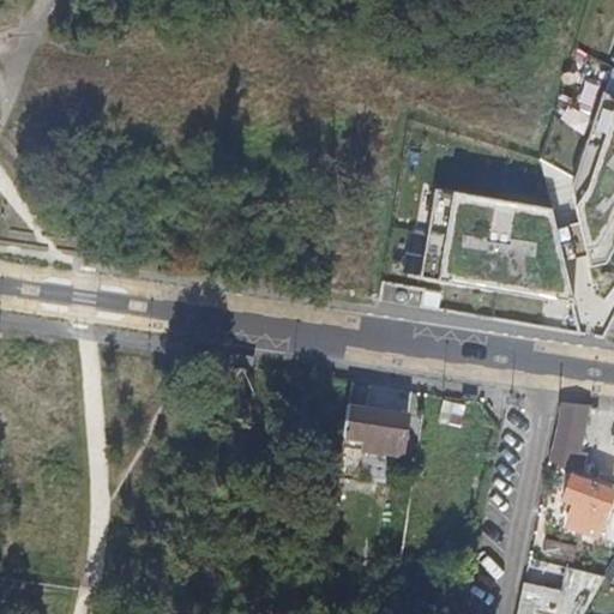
[(613,100),(602,91),(585,136),(572,174),(572,203),(570,205),(571,221),(557,227),(547,209),(433,188),(420,277),(543,298),(570,302),(559,265),(587,262),(593,271),(608,264),(613,251),(613,100)]
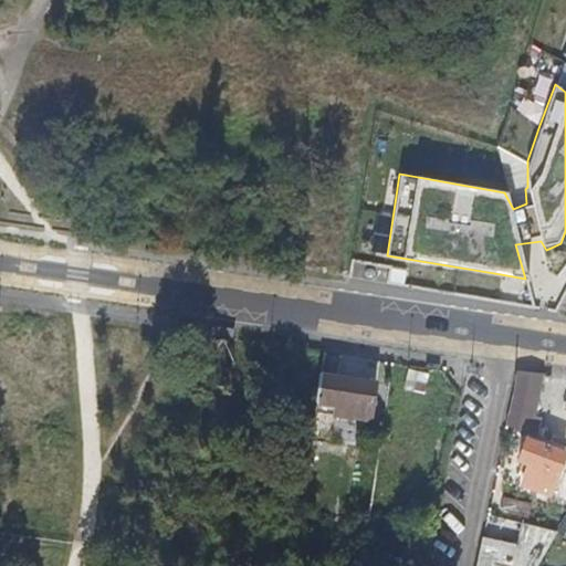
[(534,394),(538,375),(520,371),(507,425),(527,432),(536,394),(534,394)]
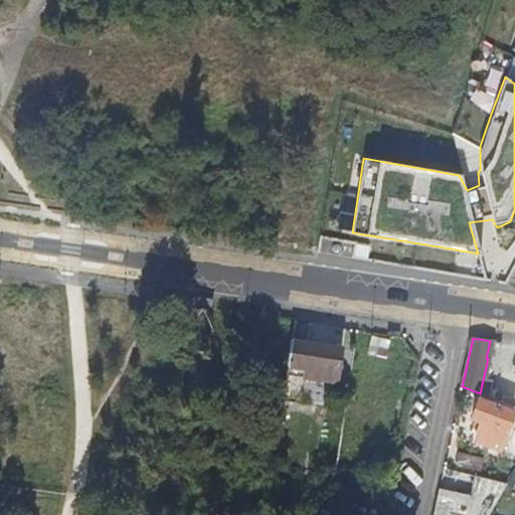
[(344,349),(294,342),(290,374),(340,381),(344,349)]
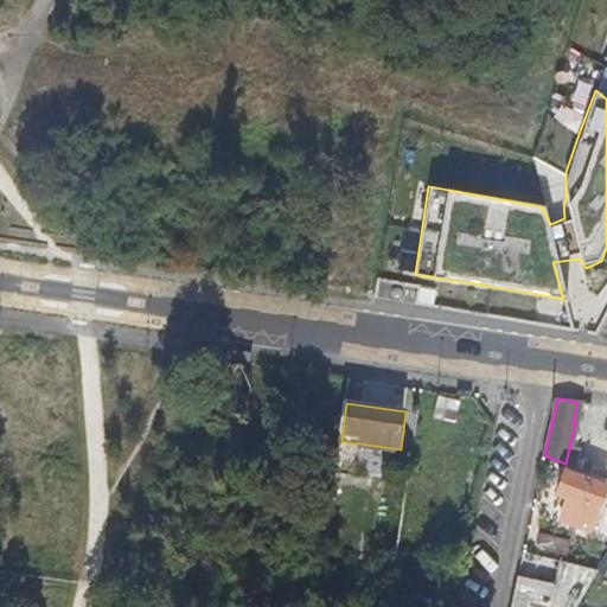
[(606,484),(563,468),(556,491),(568,496),(561,517),(600,530),(606,511),(606,510),(599,506),(606,484)]
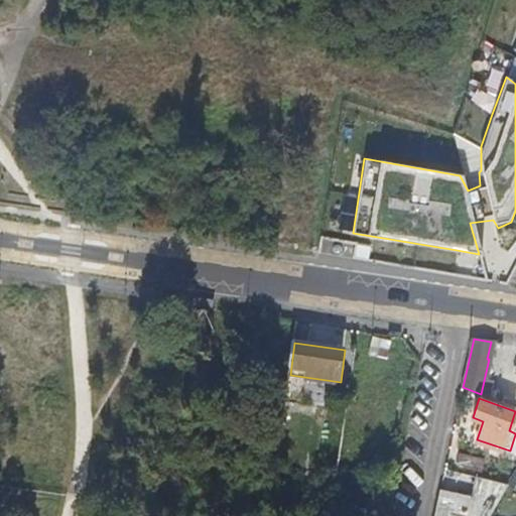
[(468,515),(478,476),(446,470),(435,515),(468,515)]
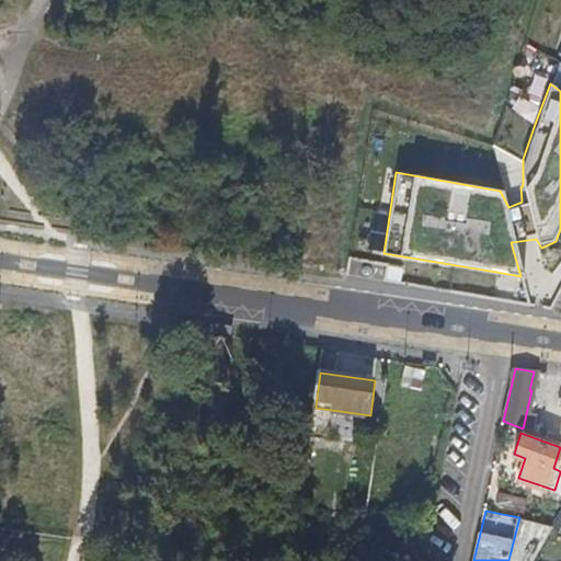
[(533,560),(553,525),(519,517),(508,560),(533,560)]
